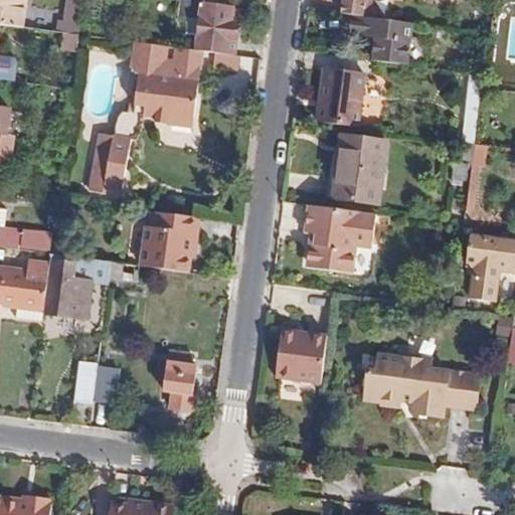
[(0,0),(0,24),(24,28),(27,0),(0,0)]
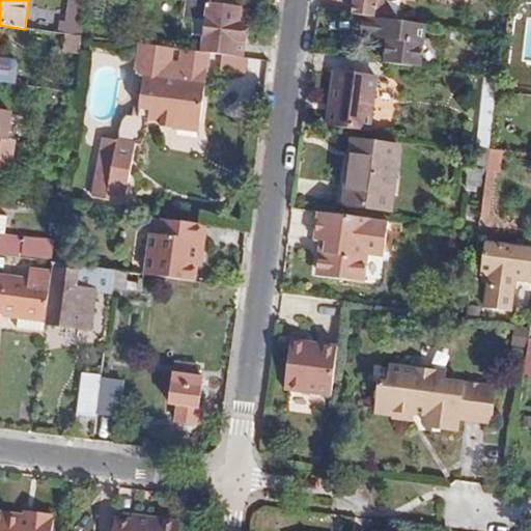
[(86,0),(67,0),(66,8),(85,10),(86,0)]
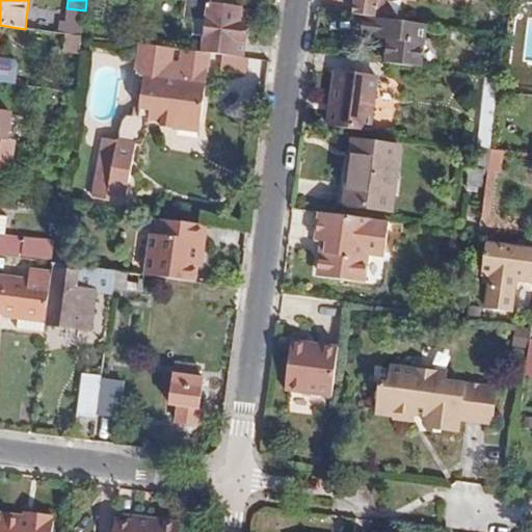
[(210,54),(243,58),(247,23),(240,22),(242,7),(214,5),(214,0),(187,0),(186,17),(193,18),(192,35),(205,37),(204,53),(210,54)]
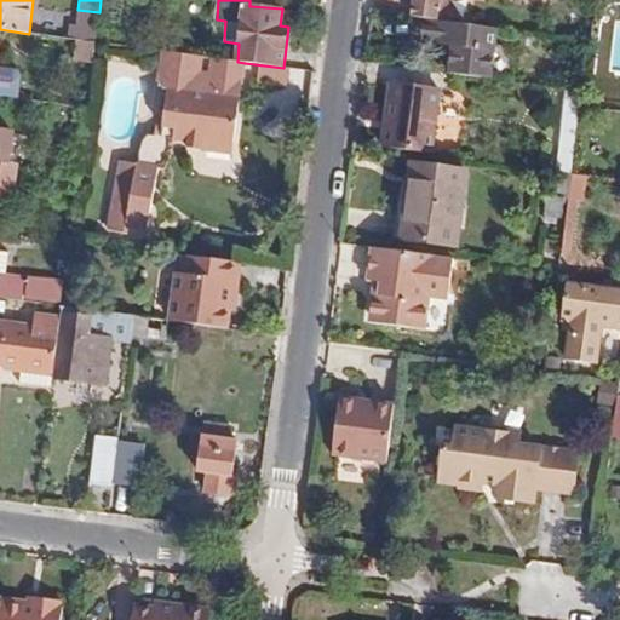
[(412,0),(411,17),(414,18),(438,21),(440,0),(412,0)]
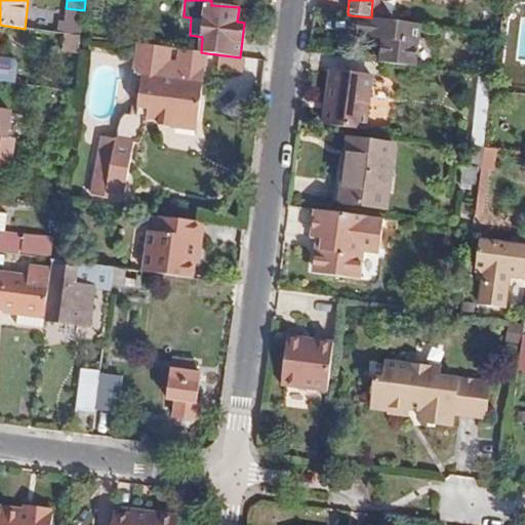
[(237,22),(244,23),(246,8),(239,7),(237,22)]
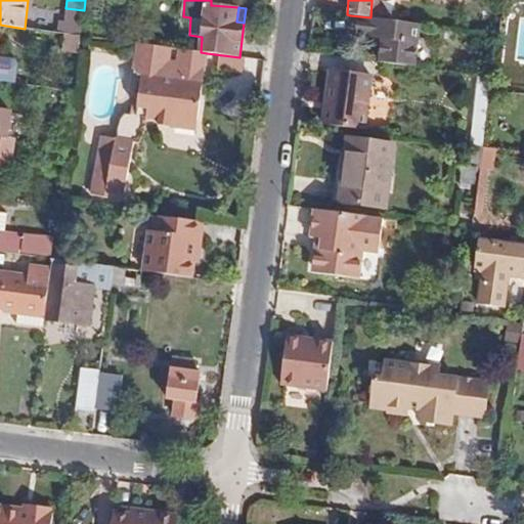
[(415,67),(421,24),(370,17),(350,15),(348,34),(382,38),(379,62),(415,67)]
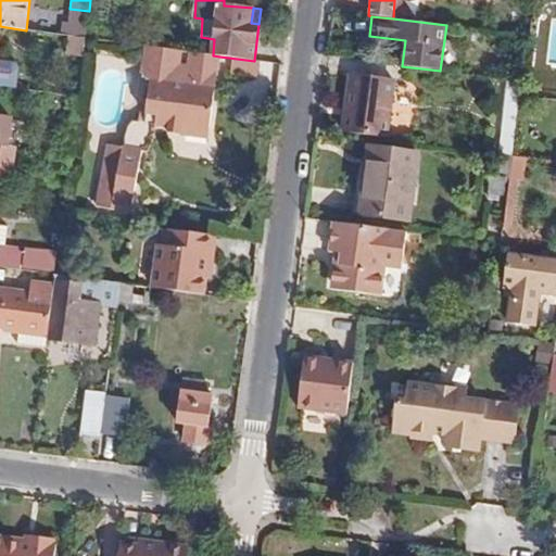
[(43,33),(26,30),(0,26),(0,87),(36,92),(43,33)]
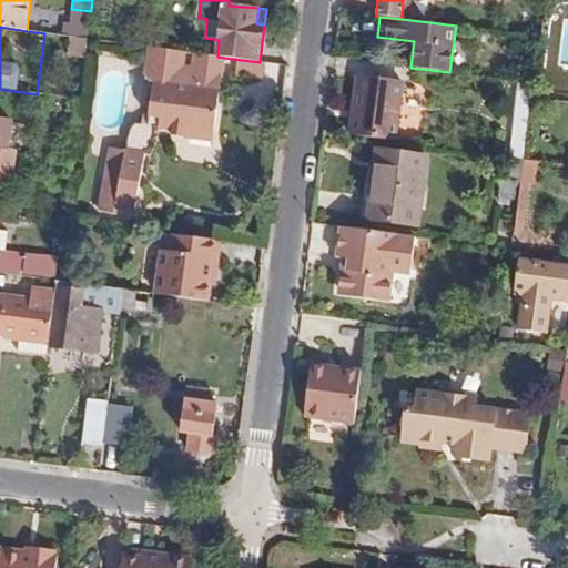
[(83,68),(88,39),(71,37),(68,66),(75,67),(83,68)]
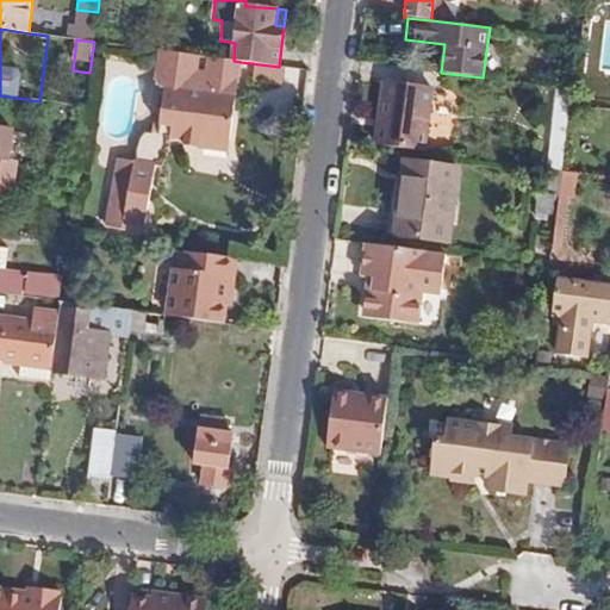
[(229,150),(241,62),(234,61),(161,51),(159,67),(156,66),(154,79),(161,88),(165,88),(159,134),(159,136),(170,137),(185,138),(197,141),(195,147),(229,150)]
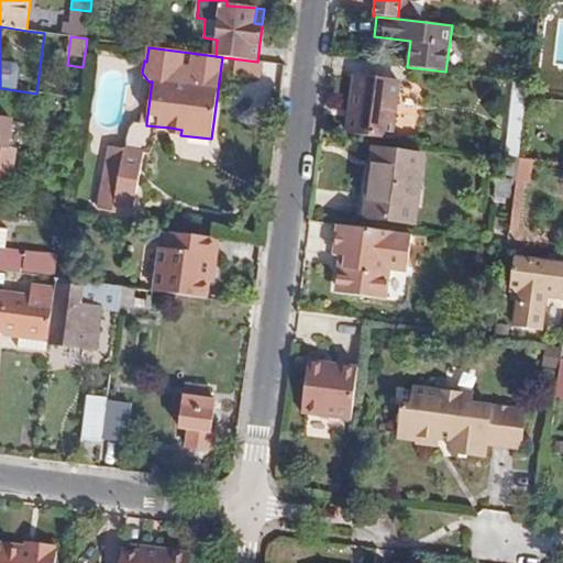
[(349,135),(390,141),(398,79),(356,74),(349,135)]
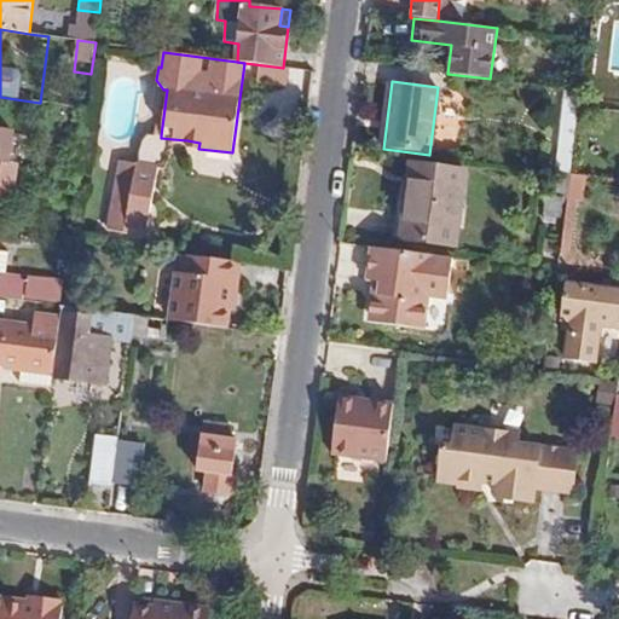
[(555,171),(570,173),(570,172),(574,143),(576,126),(561,125),(555,171)]
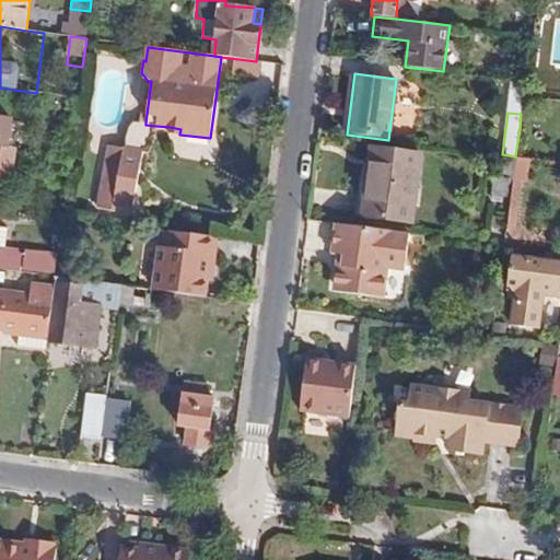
[(146,125),(146,123),(133,121),(128,129),(126,138),(126,148),(142,151),(143,151),(150,152),(154,141),(156,129),(156,126),(146,125)]
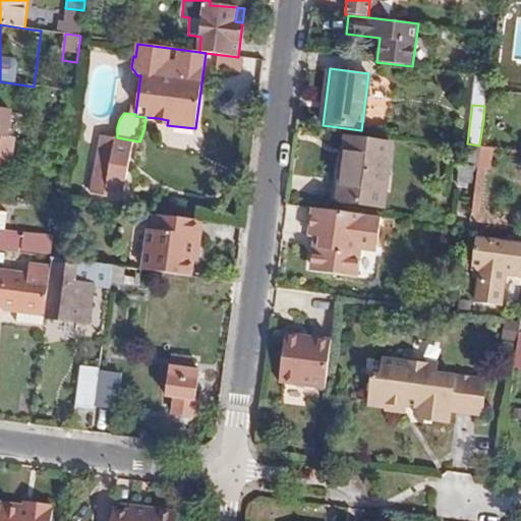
[(483,120),(479,145),(506,148),(508,131),(500,130),(501,122),(483,120)]
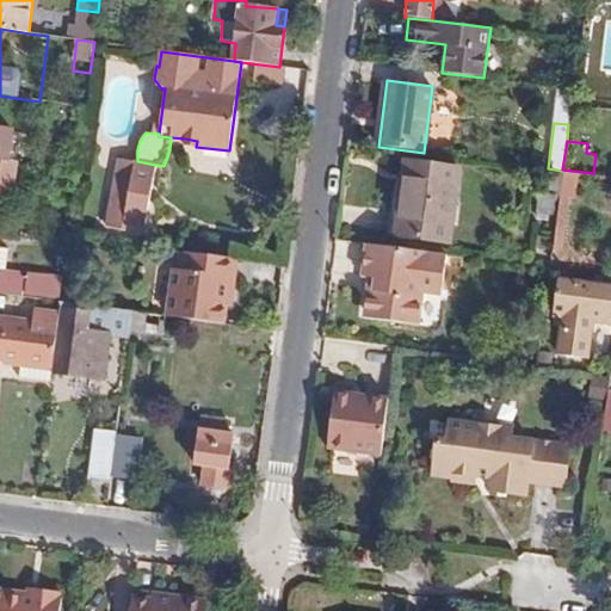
[(155,165),(137,161),(119,158),(106,226),(123,229),(124,222),(143,227),(155,165)]
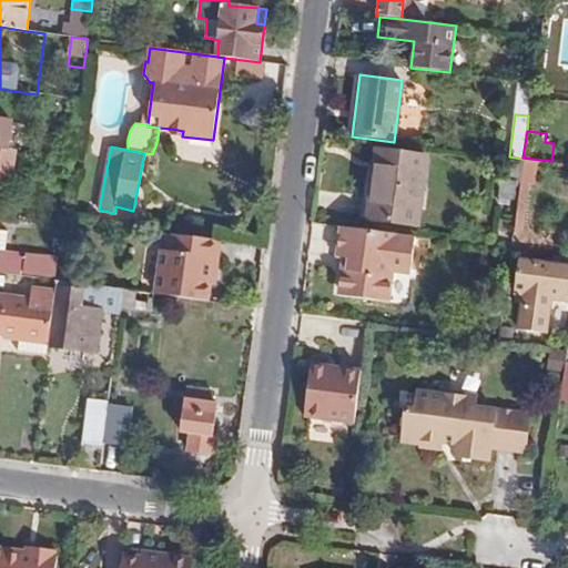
[(428,155),(377,149),(367,220),(418,226),(428,155)]
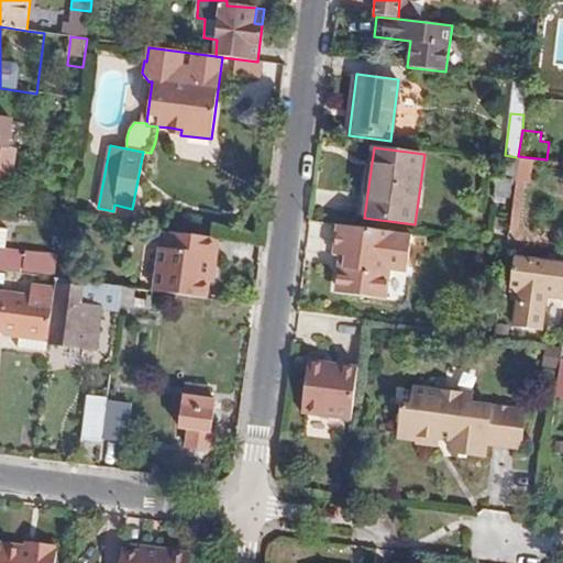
[(516,178),(518,157),(505,155),(503,179),(498,178),(496,197),(511,198),(514,178),(516,178)]
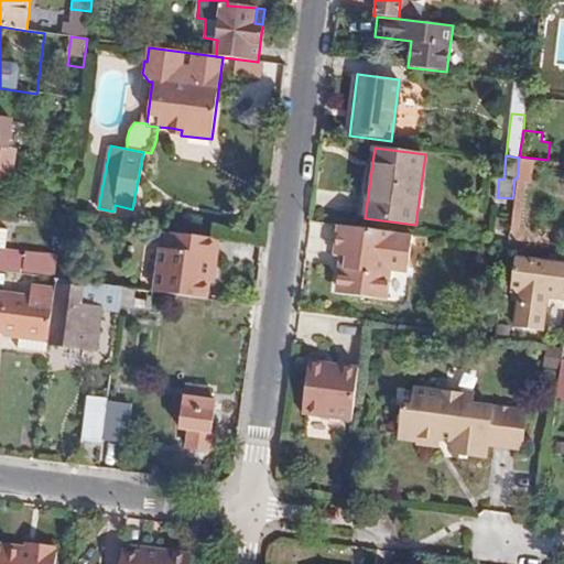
[(531,182),(534,160),(519,158),(517,179),(516,181),(531,182)]
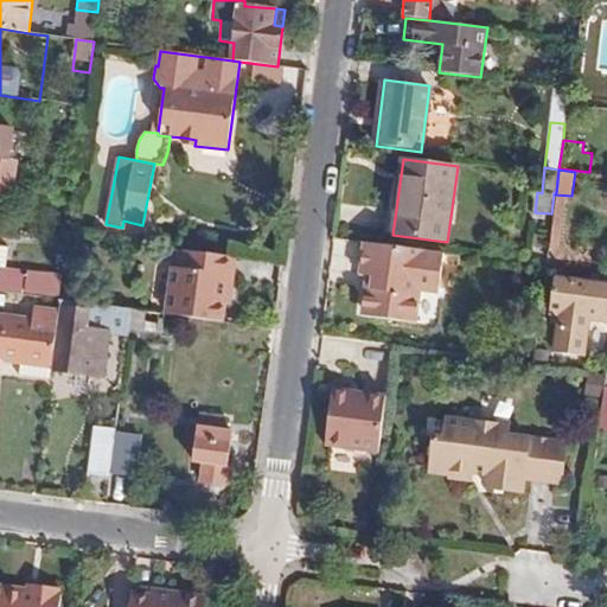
[(438,294),(442,254),(364,244),(360,275),(368,276),(363,315),(416,323),(420,292),(438,294)]
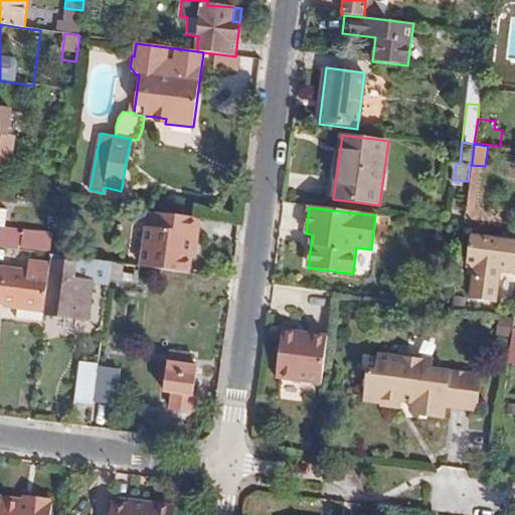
[(196,245),(200,218),(149,211),(147,228),(142,267),(189,274),(190,259),(191,244),(196,245)]
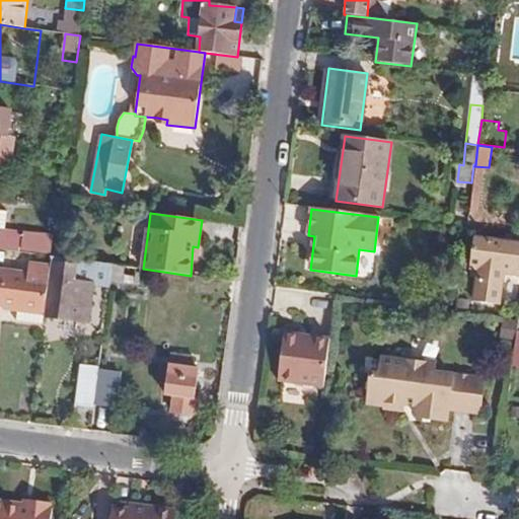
[(0,230),(0,250),(19,253),(21,232),(0,230)]
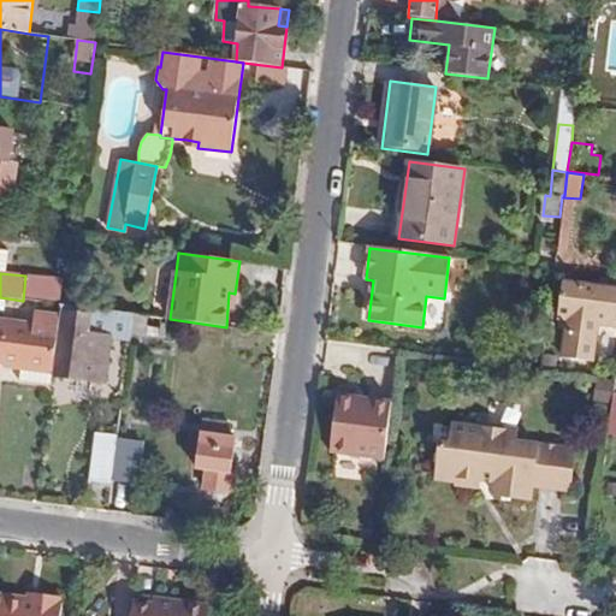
[(59,302),(63,279),(31,276),(28,298),(59,302)]
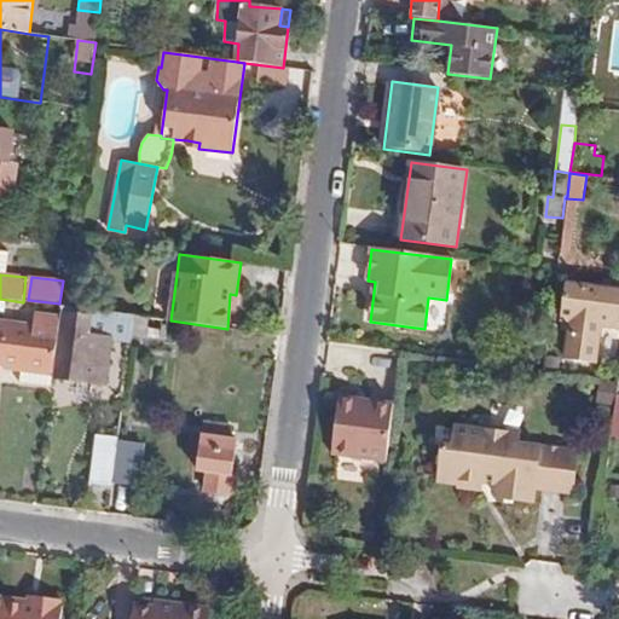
[(618,281),(605,279),(603,289),(565,284),(561,313),(573,314),(567,360),(596,364),(601,320),(618,323),(618,281)]
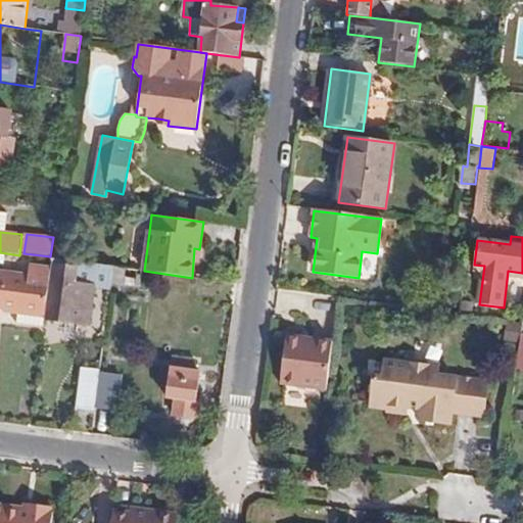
[(142,271),(80,262),(79,269),(54,265),(47,320),(88,326),(93,288),(95,275),(112,277),(111,283),(140,287),(142,271)]
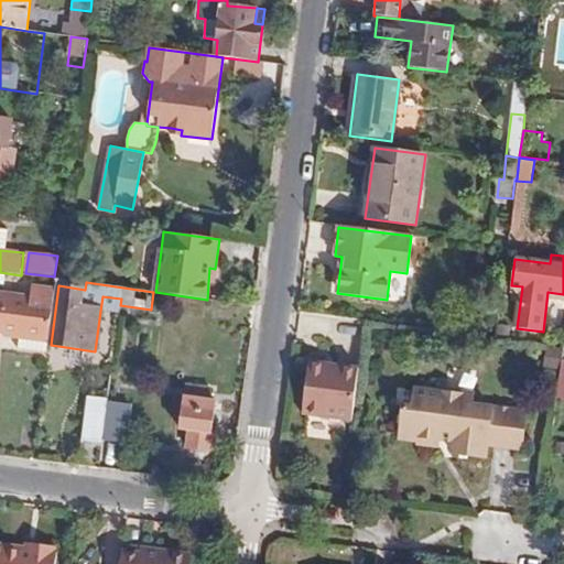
[(18,349),(46,354),(55,293),(42,291),(39,316),(29,315),(31,297),(0,293),(0,331),(20,334),(18,349)]
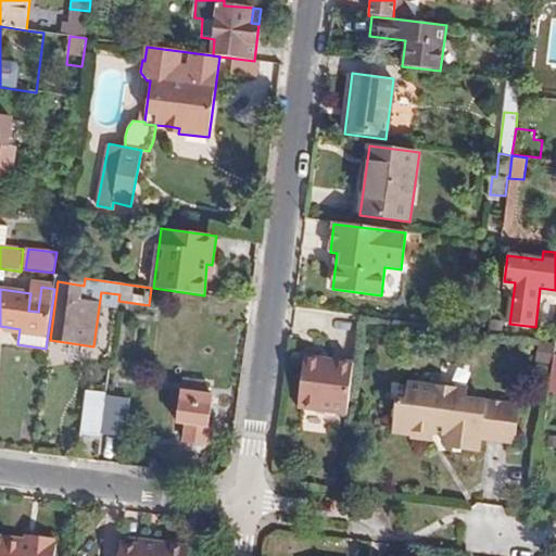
[(99,306),(117,310),(118,301),(119,294),(101,292),(99,306)]
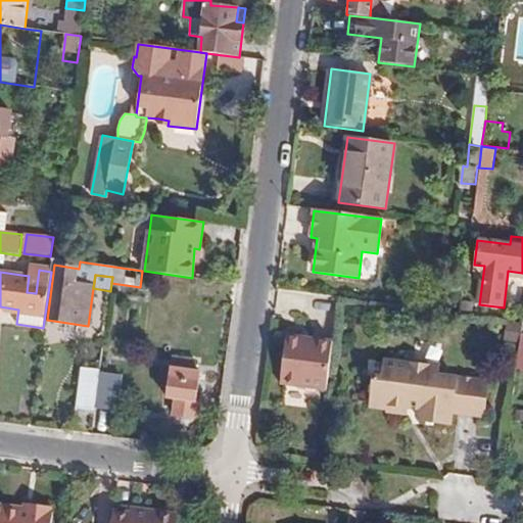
[(507,322),(505,340),(518,342),(521,324),(507,322)]
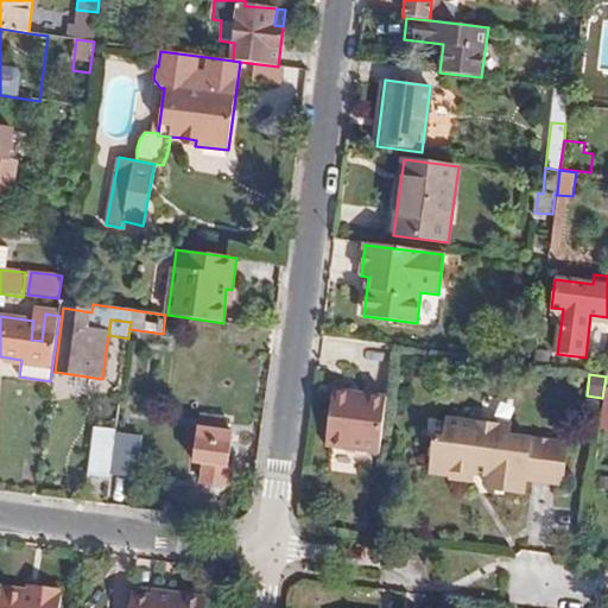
[(331,390),(324,447),(378,454),(385,396),(331,390)]
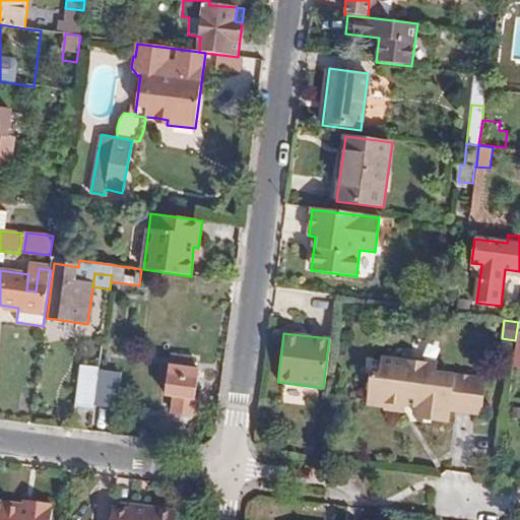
[(372,375),(368,404),(387,406),(386,409),(404,412),(404,404),(418,406),(417,417),(448,423),(450,410),(481,414),(485,380),(435,373),(437,363),(408,360),(407,363),(383,361),(381,377),(372,375)]
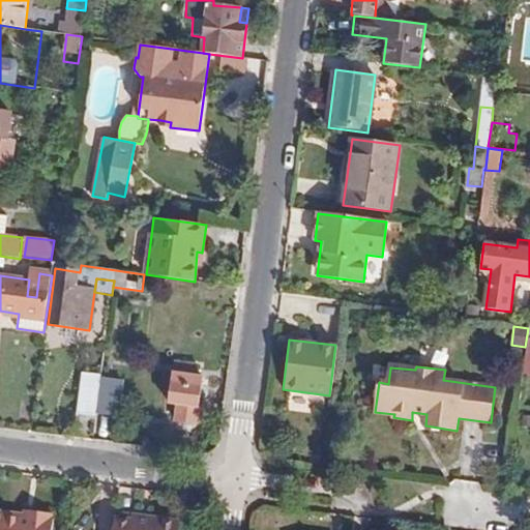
[(176,420),(197,423),(199,411),(198,410),(203,377),(172,373),(168,402),(178,403),(176,420)]
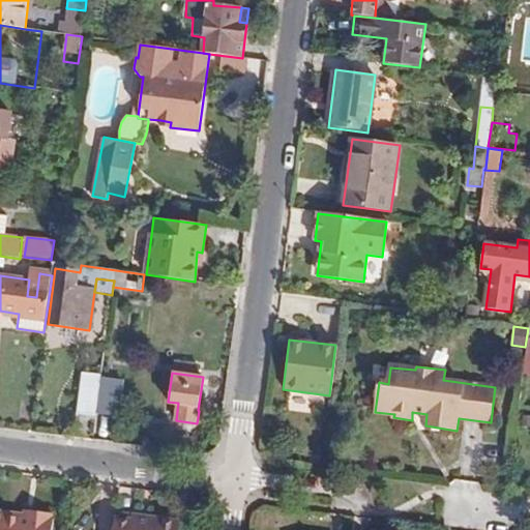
[(77,413),(96,416),(100,377),(81,375),(77,413)]
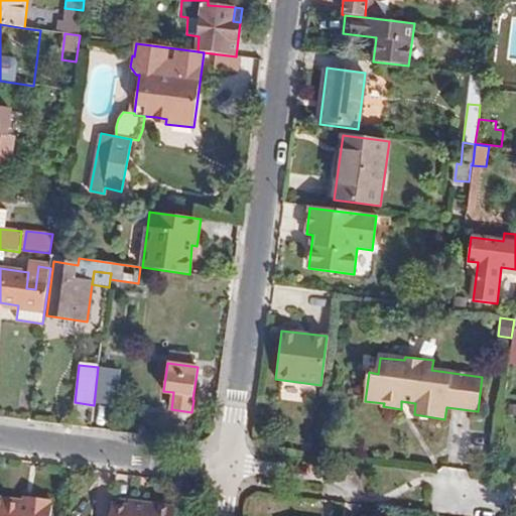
[(98,367),(94,405),(90,428),(105,431),(109,404),(114,405),(119,370),(98,367)]
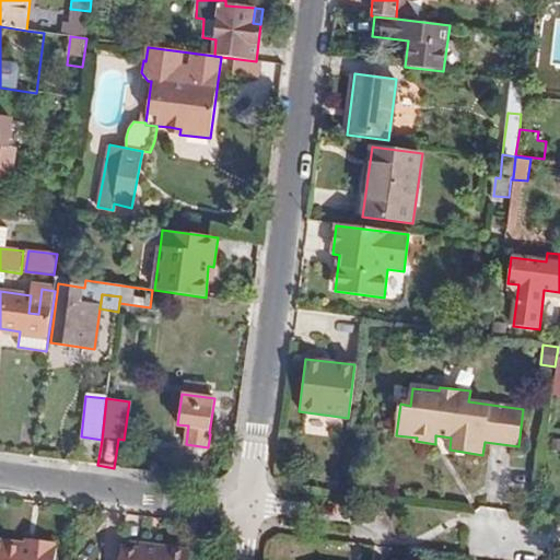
[(559,440),(552,439),(550,450),(559,451),(559,440)]
